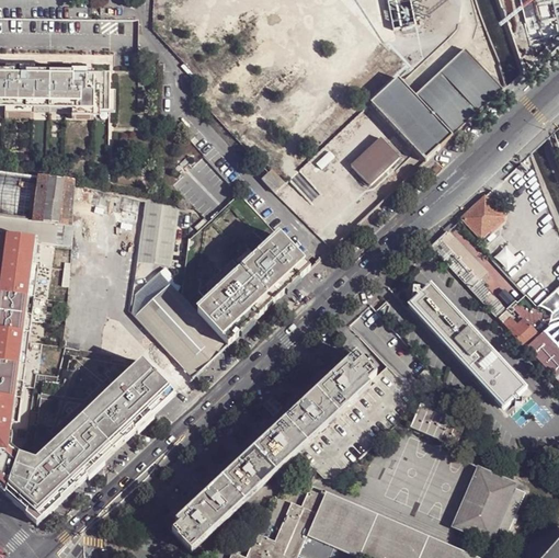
[(387,0),(388,16),(397,15),(398,27),(412,26),(409,0),(387,0)]
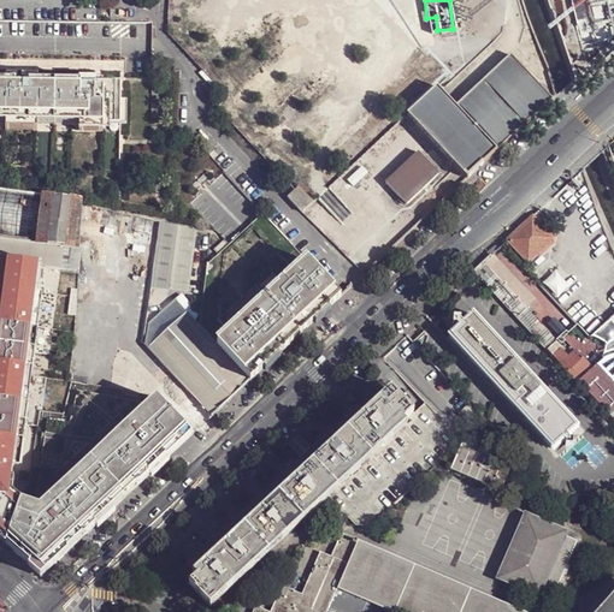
[(570,0),(580,46),(613,35),(613,0),(570,0)]
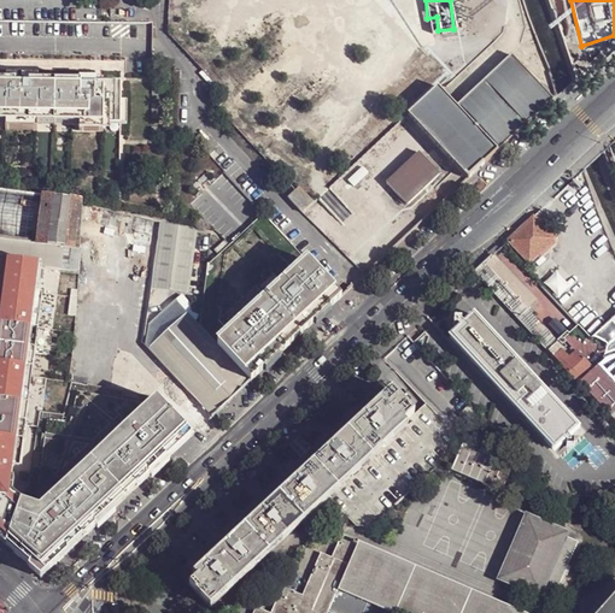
[(0,158),(148,161),(150,70),(151,37),(52,35),(53,19),(0,18),(0,158)]
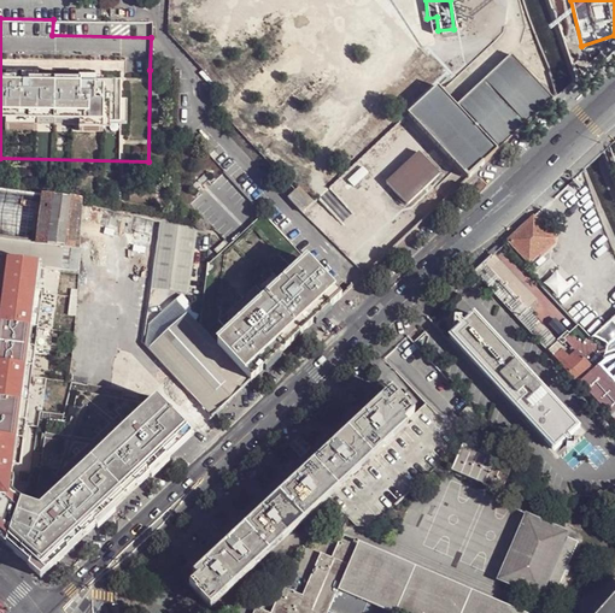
[(495,149),(496,149),(550,99),(510,53),(502,60),(454,104),(495,149)]
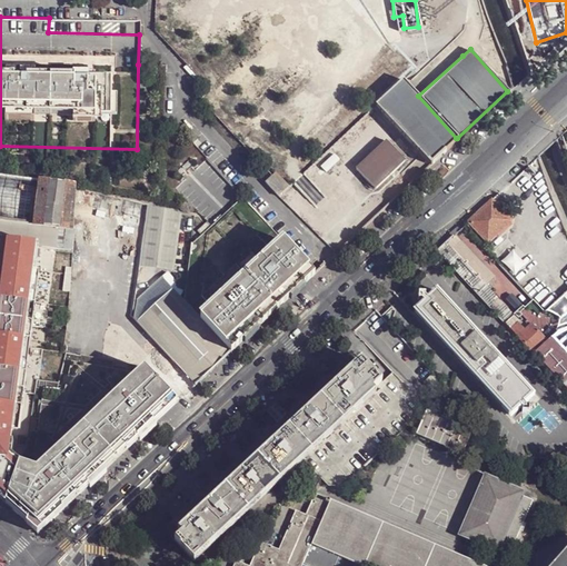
[(460,52),(416,92),(418,96),(463,56),(460,52)]
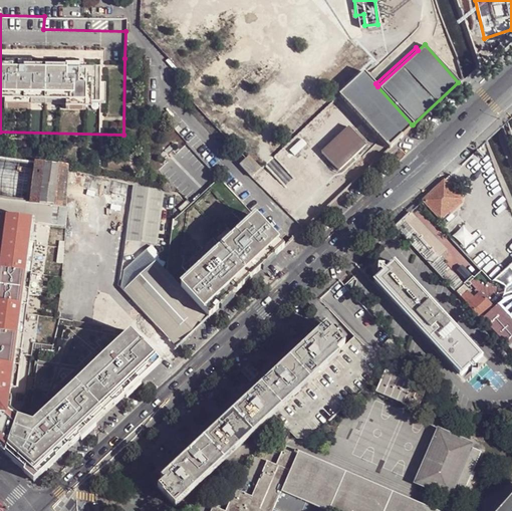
[(337,92),(388,148),(412,124),(377,86),(375,83),(365,73),(362,70),(337,92)]
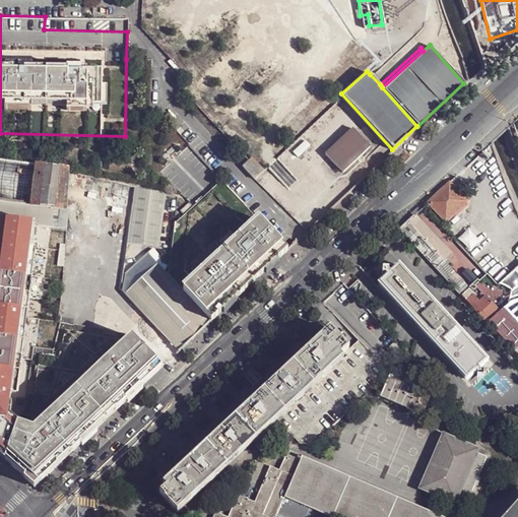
[(370,144),(351,125),(324,151),(342,171),(370,144)]
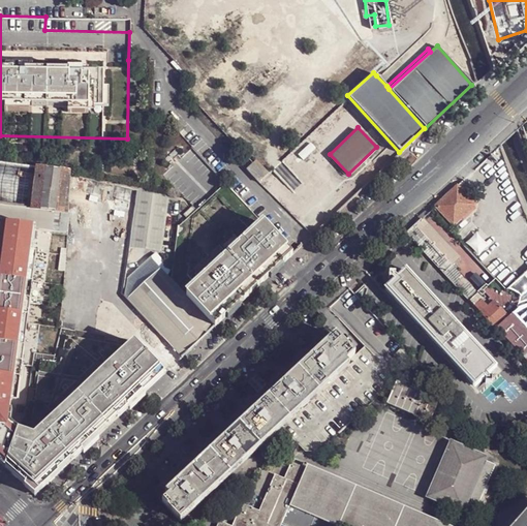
[(223,181),(184,138),(154,166),(189,205),(193,209),(178,224),(177,223),(173,254),(173,257),(171,268),(171,270),(169,277),(213,325),(290,253),(283,245),(261,222),(245,204),(244,203),(223,181)]
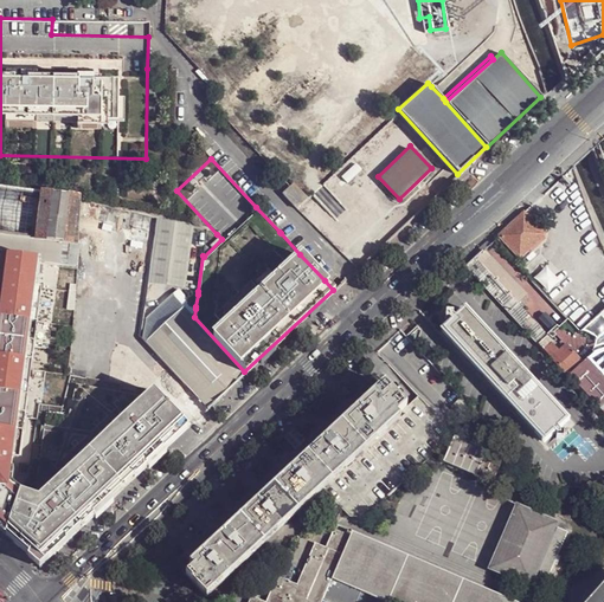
[(354,161),(340,174),(346,181),(360,167),(354,161)]
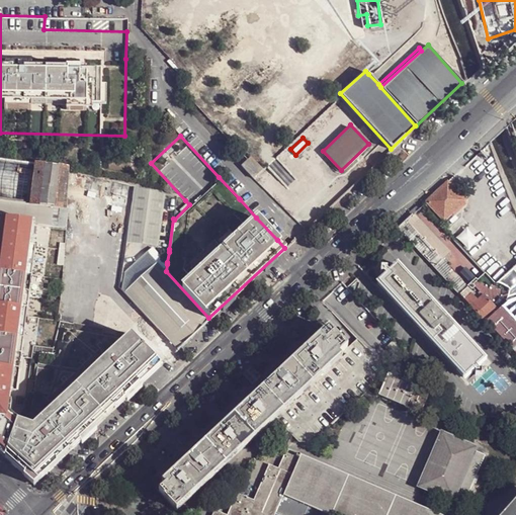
[(0,197),(65,205),(69,167),(69,165),(0,156),(0,197)]
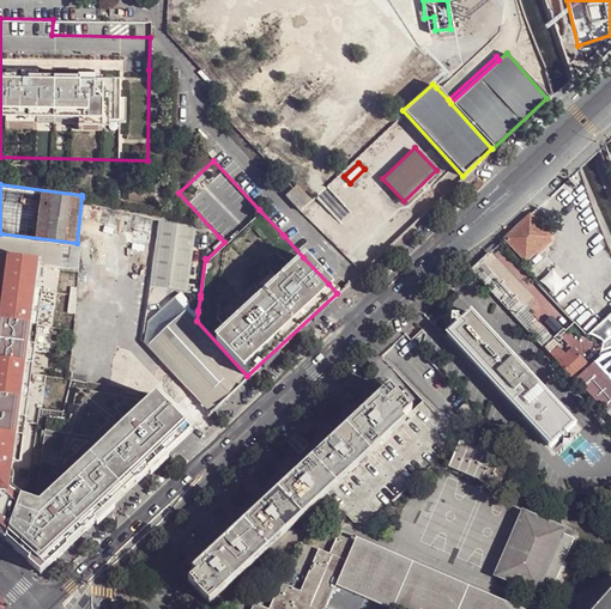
[(298,207),(307,200),(294,184),(290,187),(285,192),(298,207)]
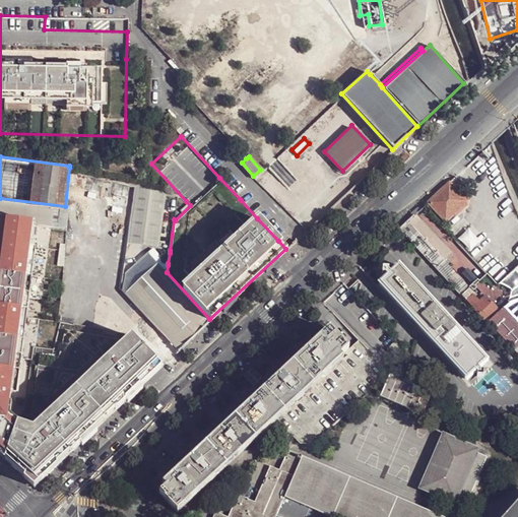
[(302,167),(293,156),(268,180),(278,190),(302,167)]
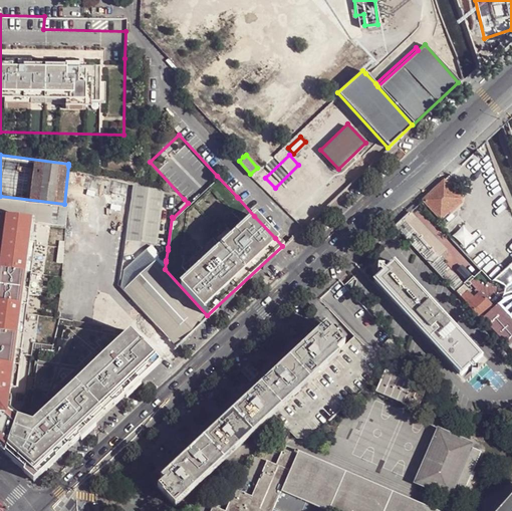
[(303,171),(280,194),(290,204),(313,181),(303,171)]
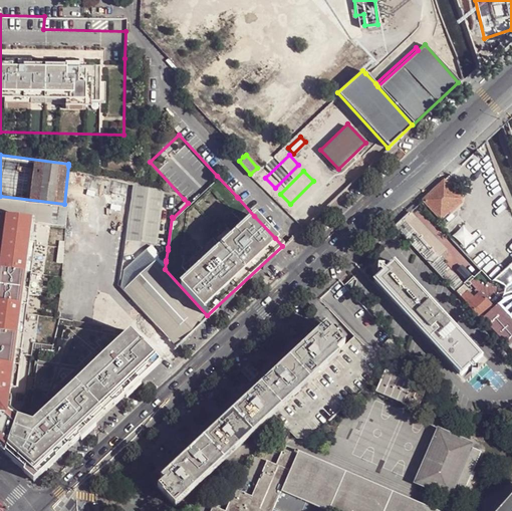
[(451,176),(448,173),(442,179),(445,182),(451,176)]
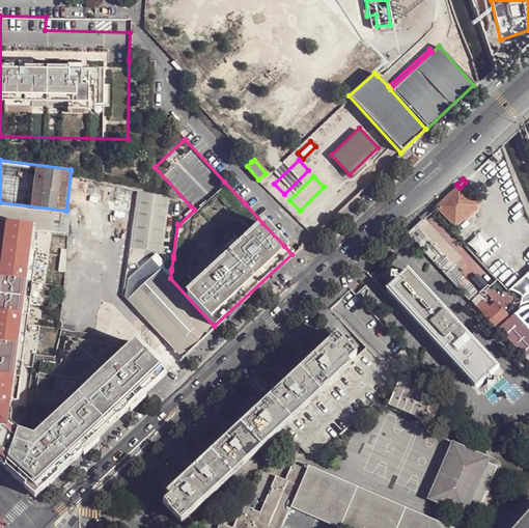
[(460,188),(456,185),(436,204),(452,222),(473,202),(460,188)]
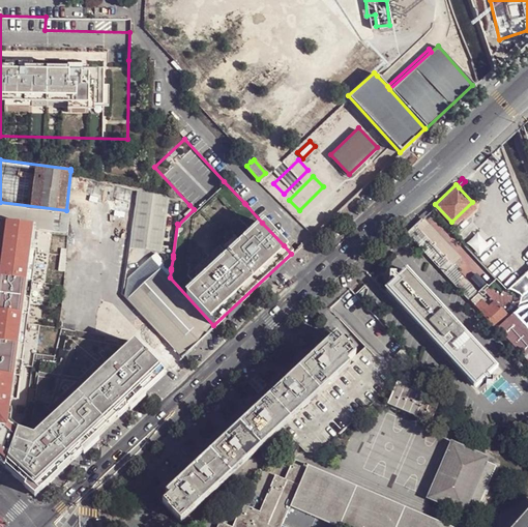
[(143,191),(136,188),(130,232),(162,236),(167,196),(145,191),(143,191)]
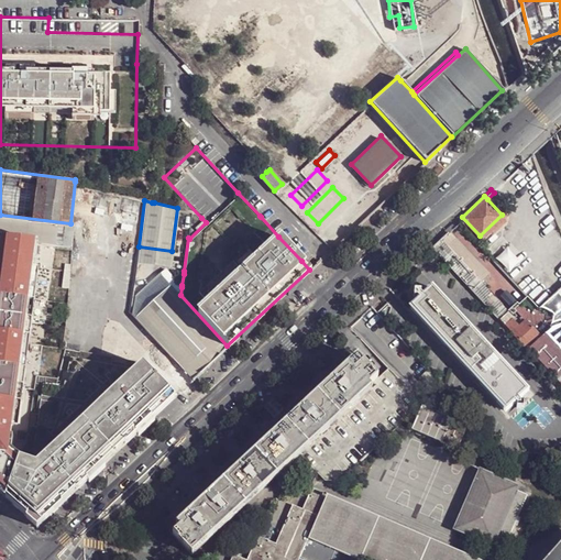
[(270,209),(261,217),(278,237),(301,261),(303,259),(308,264),(315,257),(270,209)]
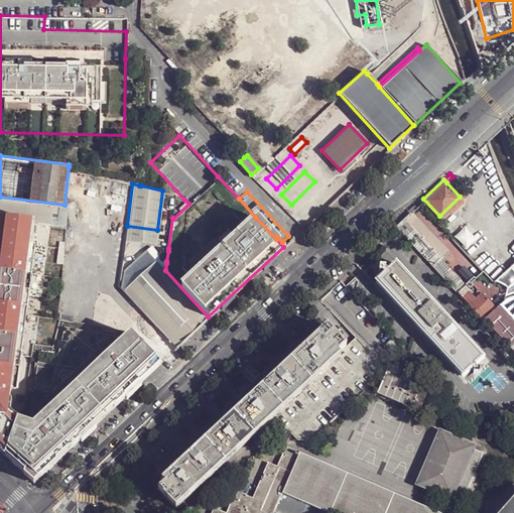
[(65,205),(0,197),(0,216),(63,224),(65,205)]
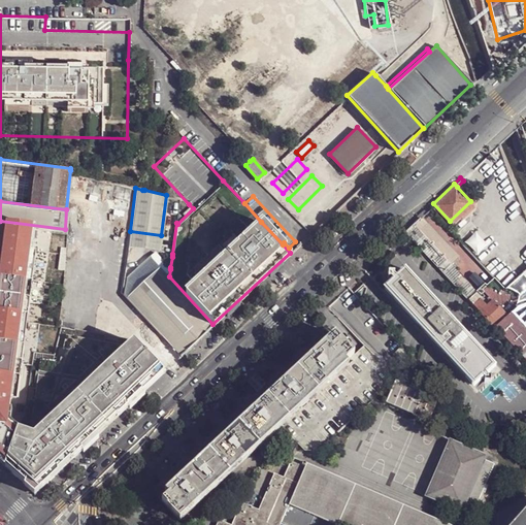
[(456,255),(420,216),(412,224),(404,230),(431,260),(465,296),(473,289),(452,266),(454,264),(451,260),(456,255)]
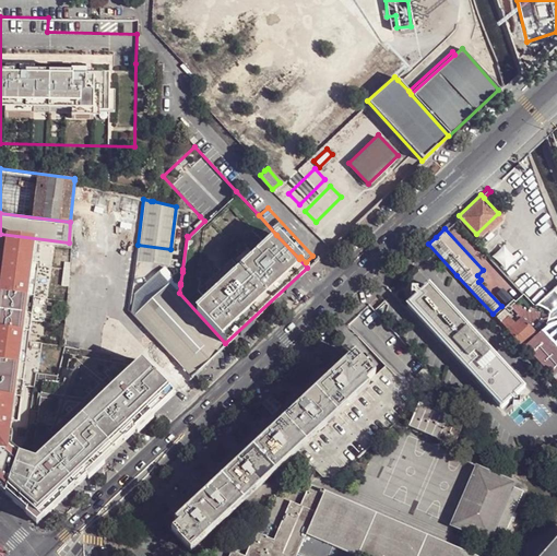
[(0,477),(6,483),(20,438),(23,439),(32,369),(54,371),(58,356),(59,341),(69,243),(0,234),(0,477)]
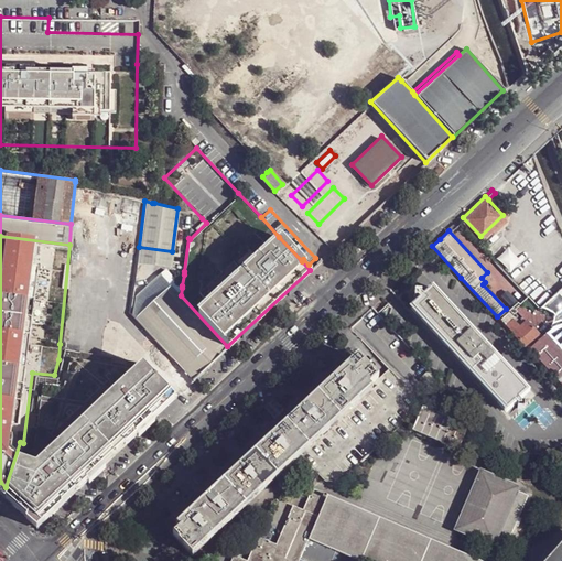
[(172,251),(139,247),(137,260),(170,265),(172,251)]
